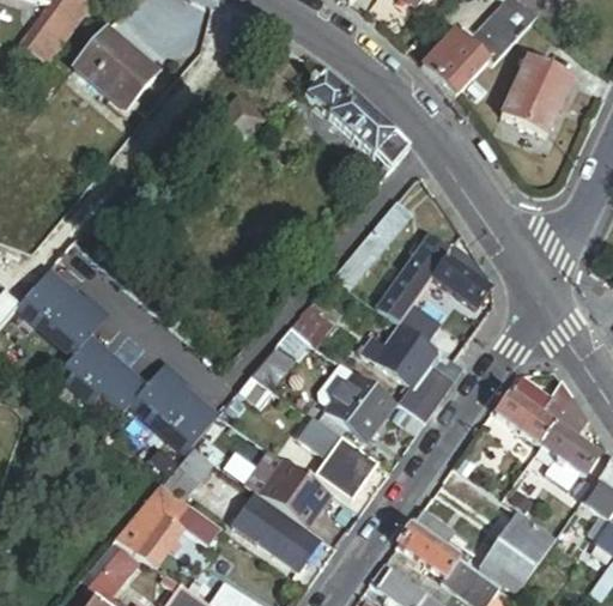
[(50,0),(18,46),(44,66),(90,4),(83,0),(50,0)]
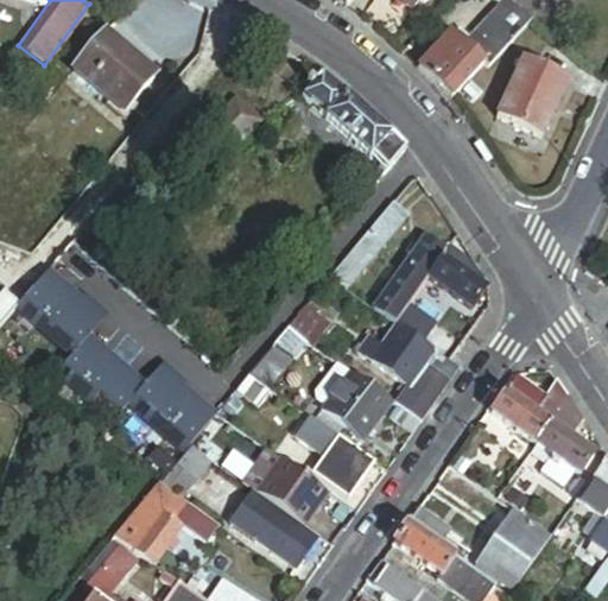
[(486,64),(530,16),(513,0),(501,0),(462,42),(481,59),(486,64)]
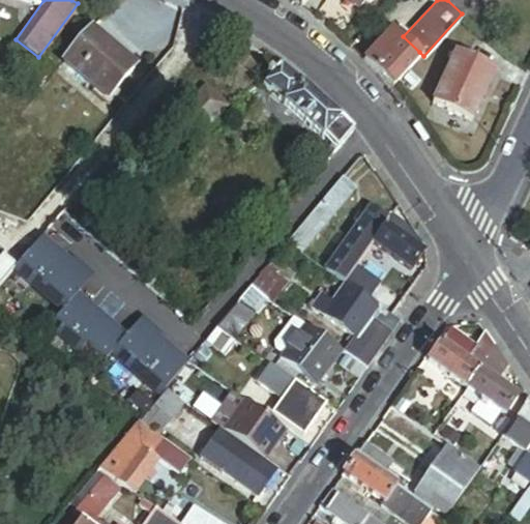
[(137,64),(91,26),(62,60),(108,98),(137,64)]
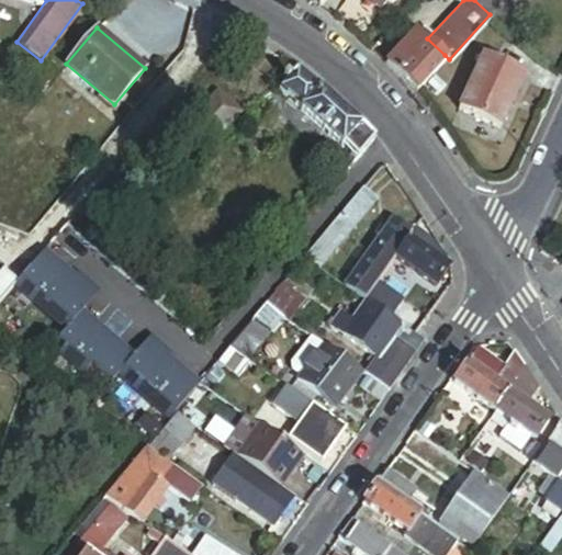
[(385,60),(397,71),(427,38),(415,27),(385,60)]
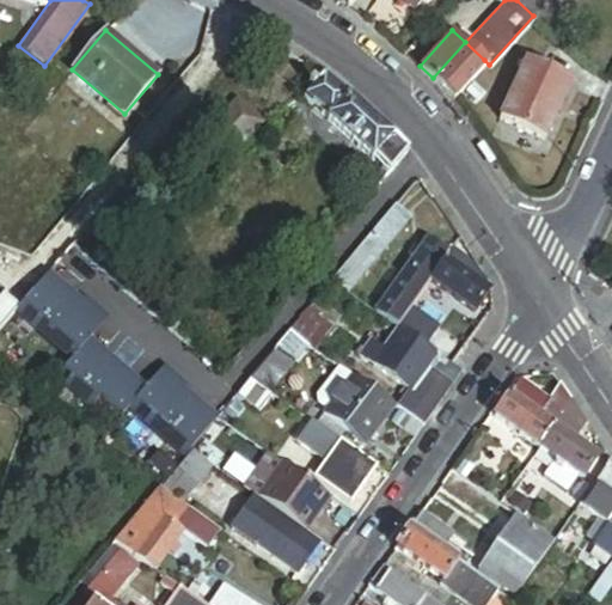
[(433,78),(452,96),(484,60),(465,42),(433,78)]
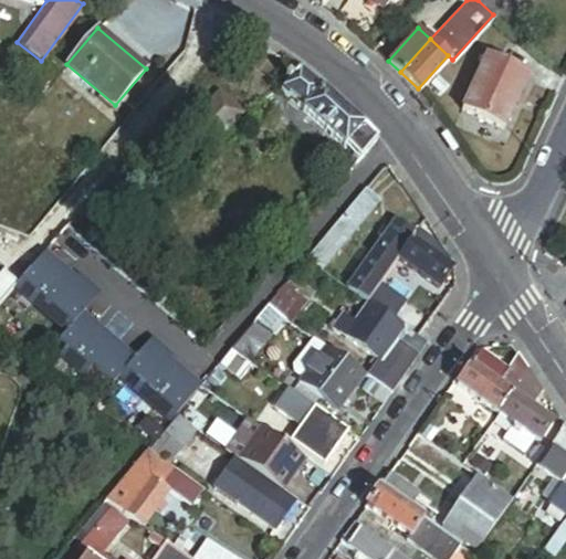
[(492,57),(460,107),(499,133),(531,82),(492,57)]
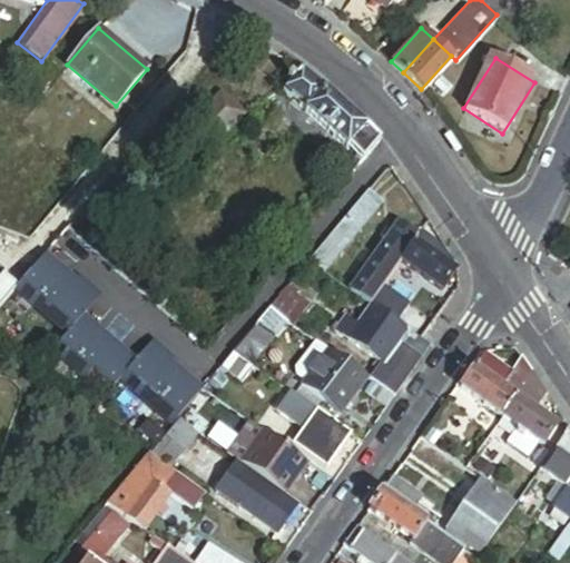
[(322,86),(302,69),(284,89),(305,107),(304,108),(345,146),(346,145),(356,154),(352,158),(357,164),(380,138),(322,86)]
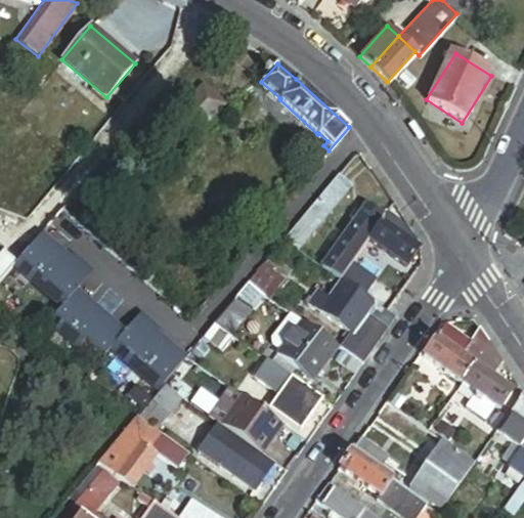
[(224,102),(203,81),(179,105),(201,126),(224,102)]
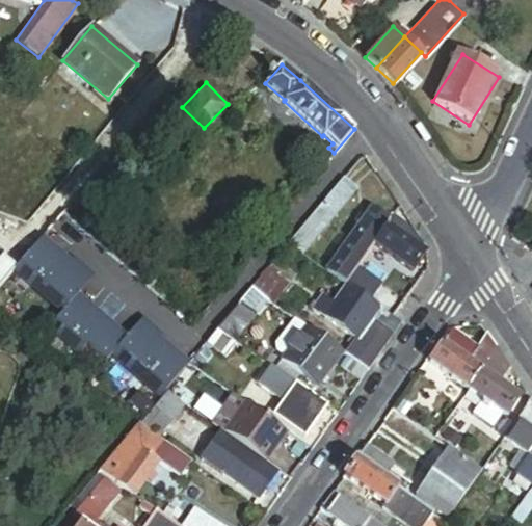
[(360,184),(346,172),(288,242),(302,253),(360,184)]
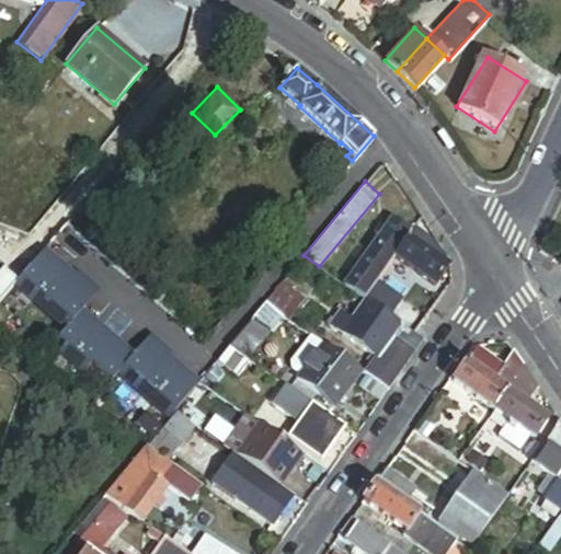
[(395,254),(411,231),(389,217),(364,253),(344,283),(366,297),(375,284),(395,254)]
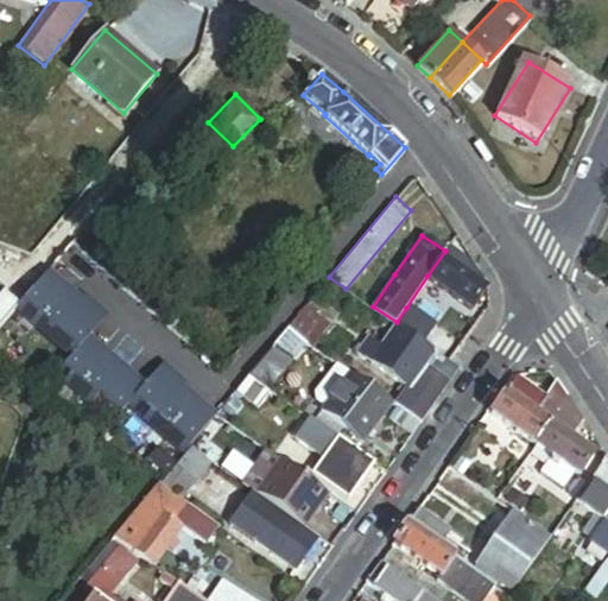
[(462,254),(449,246),(445,251),(428,276),(472,308),(485,289),(479,285),(482,279),(462,254)]
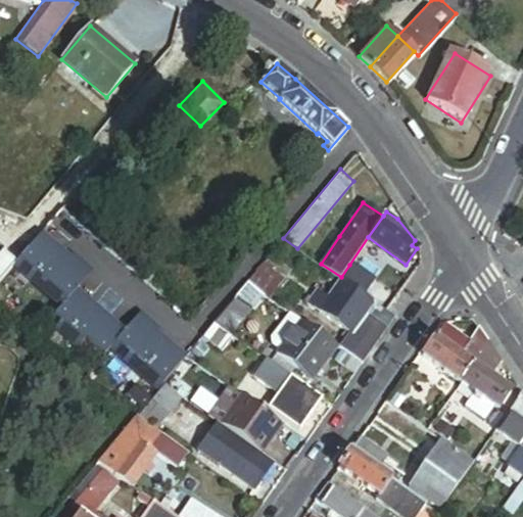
[(93,267),(74,250),(72,253),(42,230),(12,265),(60,306),(78,286),(93,267)]
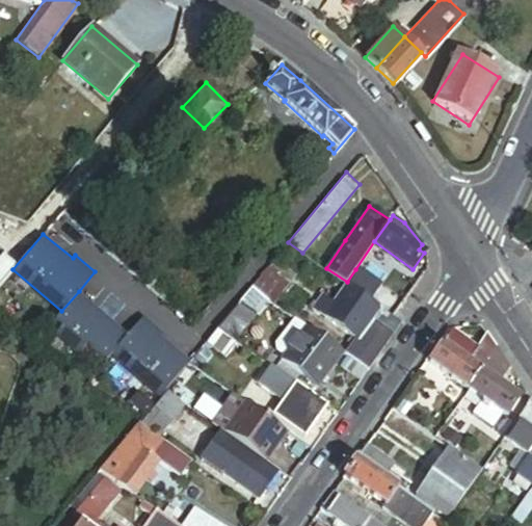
[(287,268),(274,258),(251,285),(265,294),(287,268)]
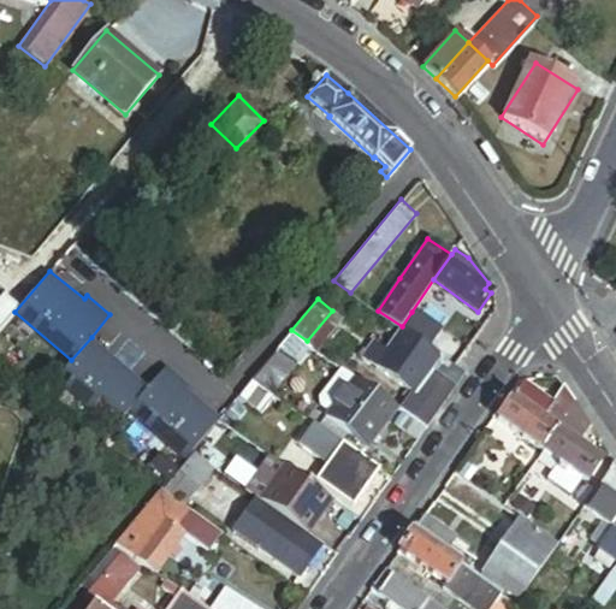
[(426,323),(412,312),(402,326),(416,337),(426,323)]
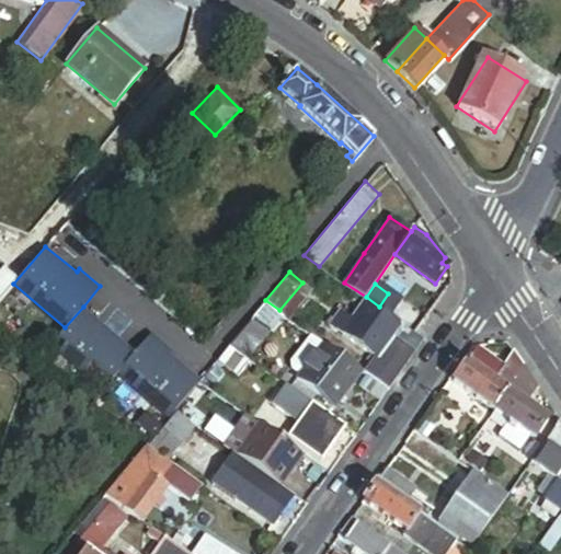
[(423,336),(379,307),(366,297),(357,309),(352,316),(341,309),(335,318),(331,314),(327,320),(376,354),(365,369),(367,371),(389,387),(423,336)]
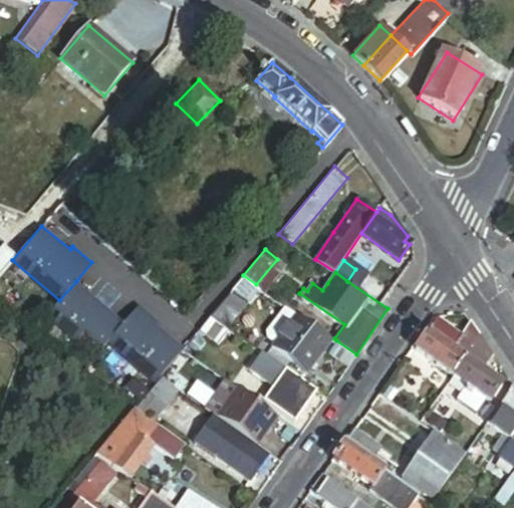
[(256,284),(243,275),(232,288),(248,300),(260,287),(256,284)]
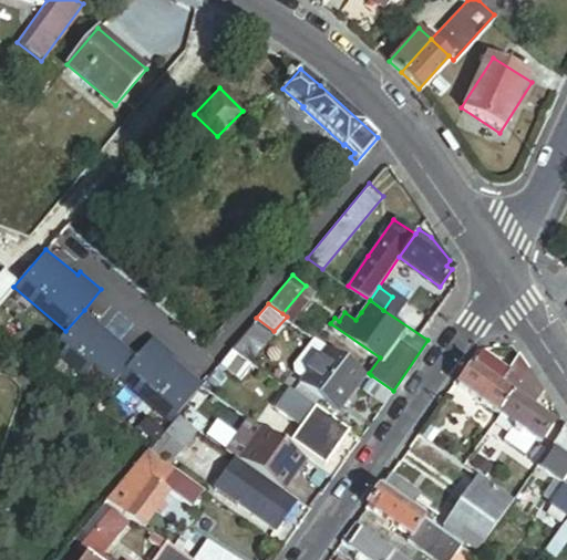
[(356,320),(361,312),(350,304),(344,312),(356,320)]
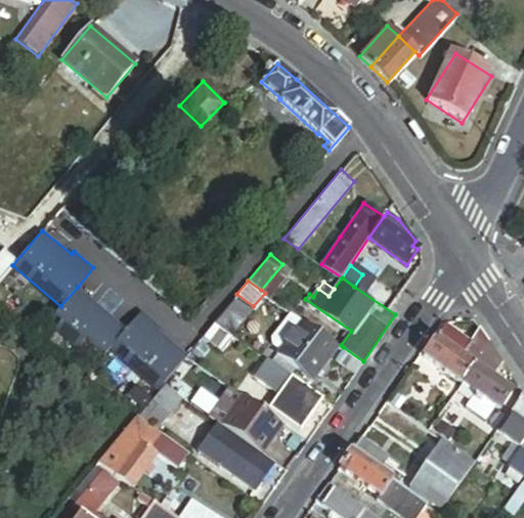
[(85,339),(104,355),(111,347),(127,328),(78,287),(60,306),(47,321),(78,347),(85,339)]
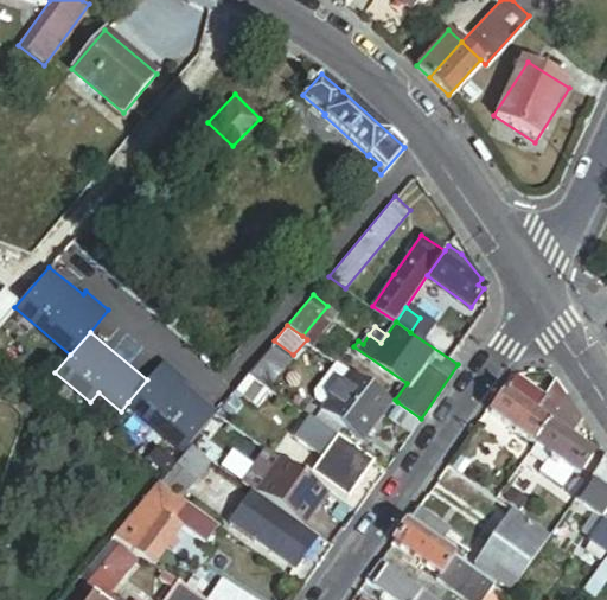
[(249,371),(269,385),(293,355),(274,340),(249,371)]
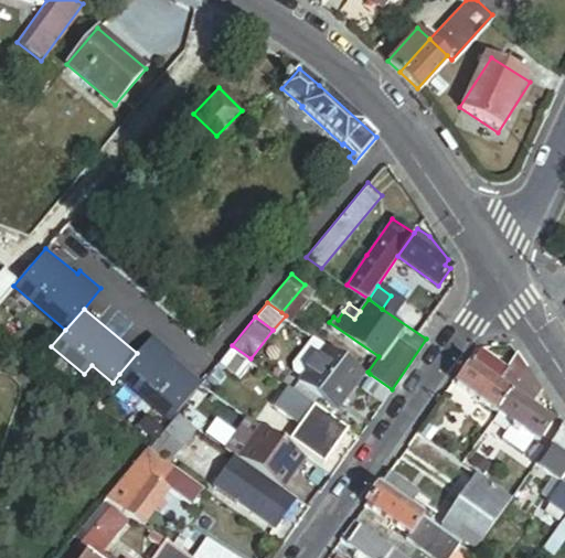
[(204,378),(173,353),(176,350),(155,332),(137,353),(119,374),(171,418),(177,411),(204,378)]
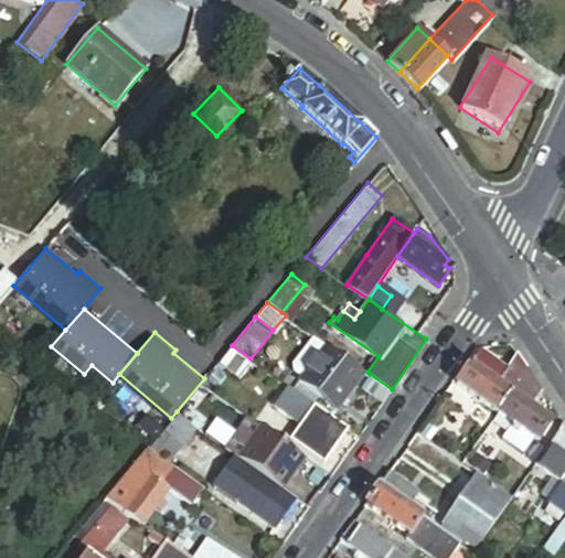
[(291,368),(299,374),(322,341),(310,332),(290,362),(291,368)]
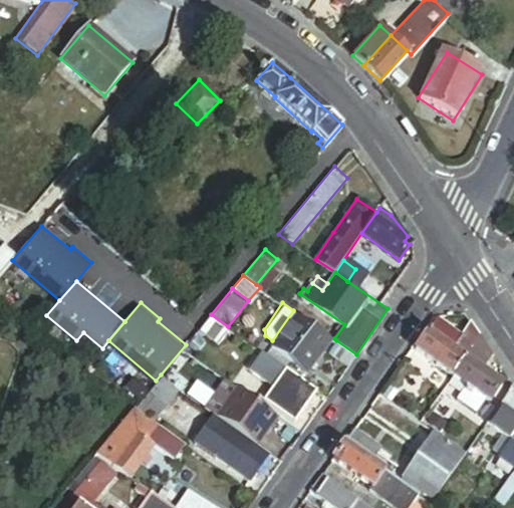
[(306,369),(325,341),(307,329),(312,322),(293,310),(272,340),(270,344),(306,369)]
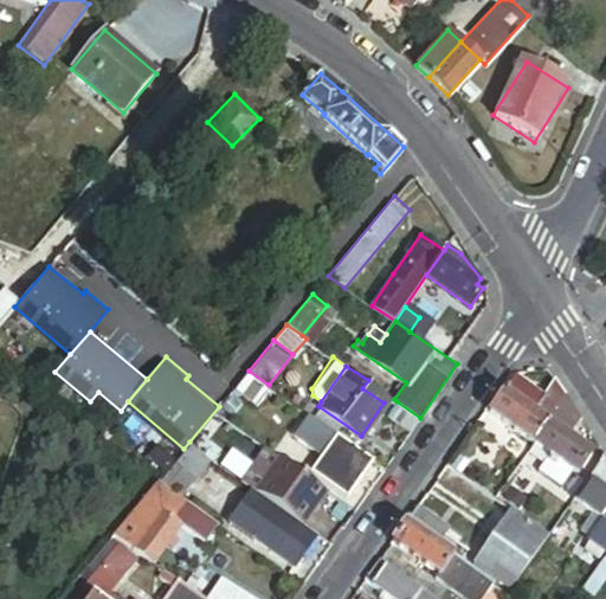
[(269,385),(249,371),(247,373),(236,386),(258,403),(271,386),(269,385)]
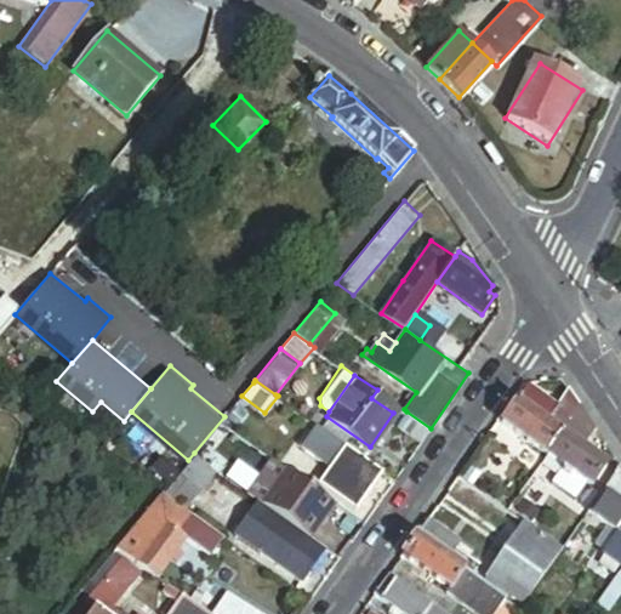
[(529,382),(517,397),(550,421),(570,391),(568,387),(558,402),(529,382)]
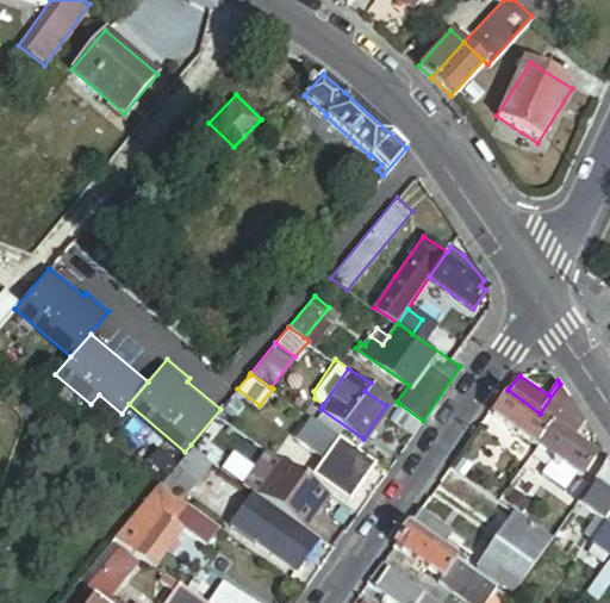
[(365,391),(386,405),(391,398),(371,383),(365,391)]
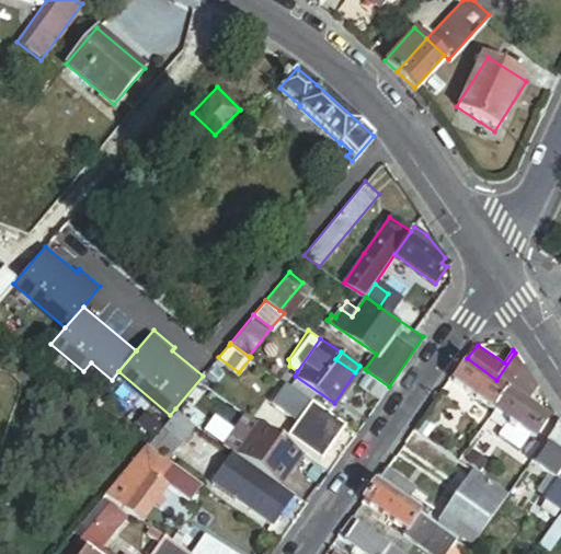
[(525,364),(515,353),(496,380),(467,358),(454,378),(495,405),(525,364)]
